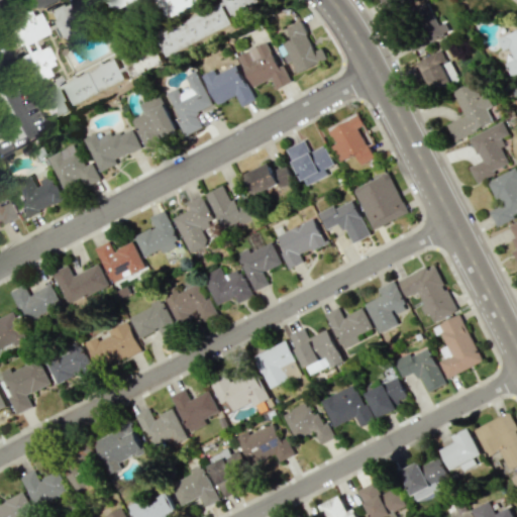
[(71,29),(60,4),(43,11),(54,36),(71,29)]
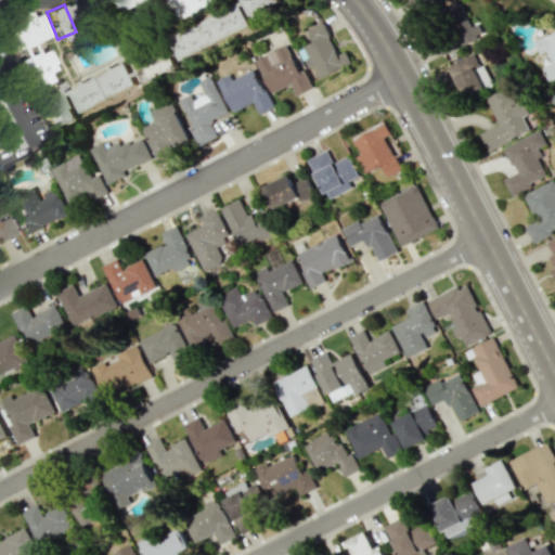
[(253,27),(243,4),(171,37),(181,60),(253,27)]
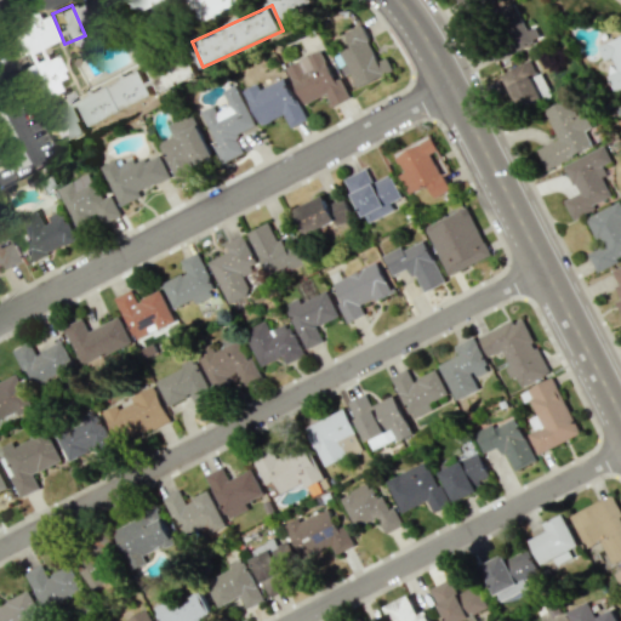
[(345,33),(352,47),(341,52),(358,87),(394,70),(388,57),(379,61),(362,24),(345,33)]
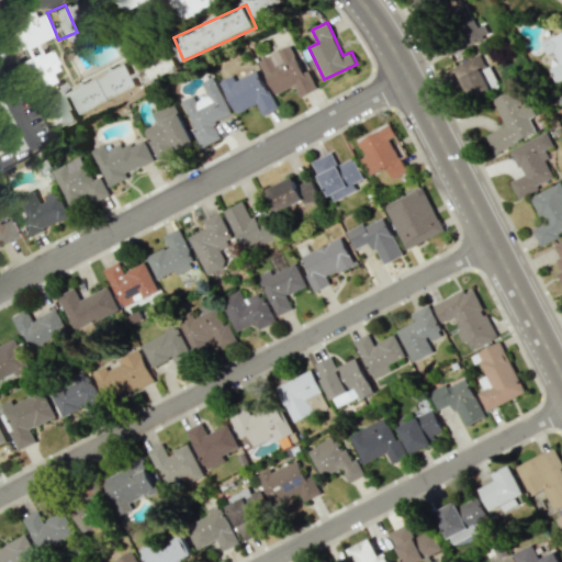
[(561,32),(541,41),(547,55),(553,52),(558,65),(550,68),(554,81),(561,78),(561,32)]
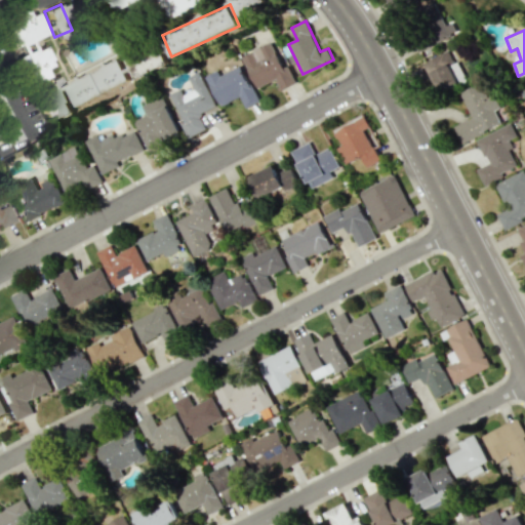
[(296,83),(288,66),(283,68),(272,42),(242,55),(256,88),(276,80),(280,90),(296,83)]
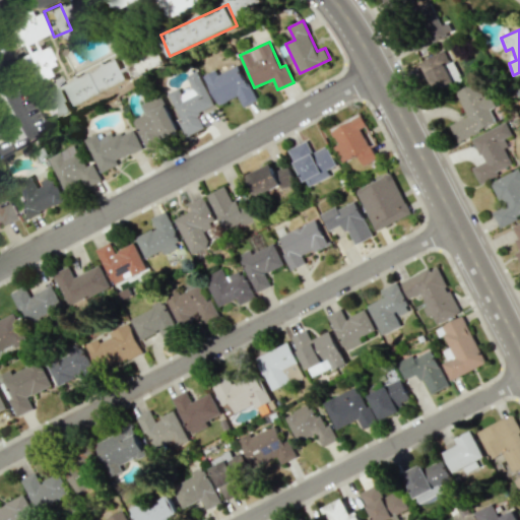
[(133,76),(166,66),(157,43),(126,53),(133,76)]
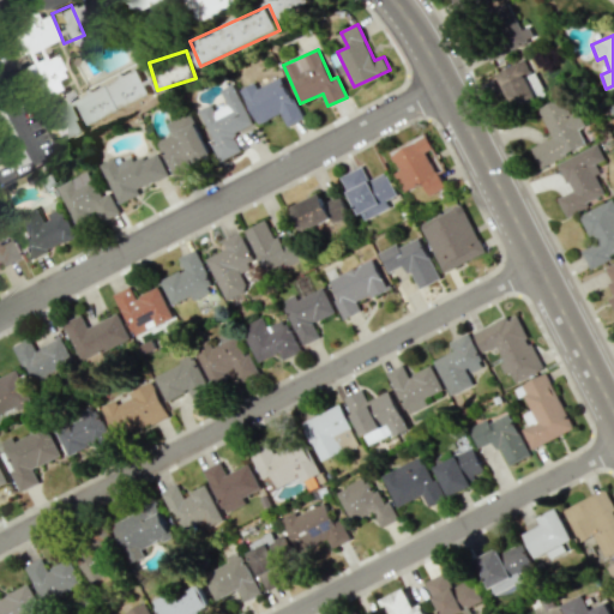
[(512,110),(545,96),(528,59),(495,73),(512,110)]
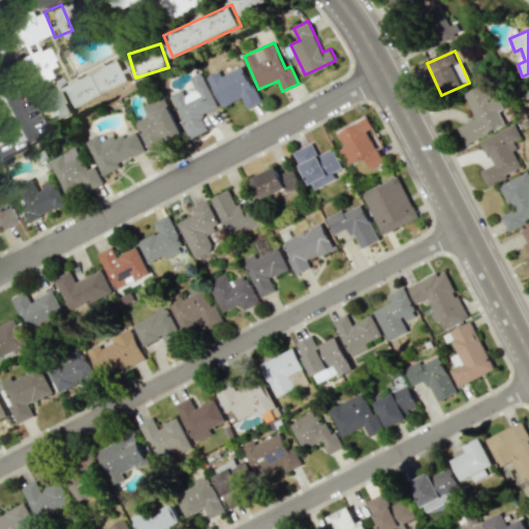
[(76,106),(131,82),(122,60),(66,85),(76,106)]
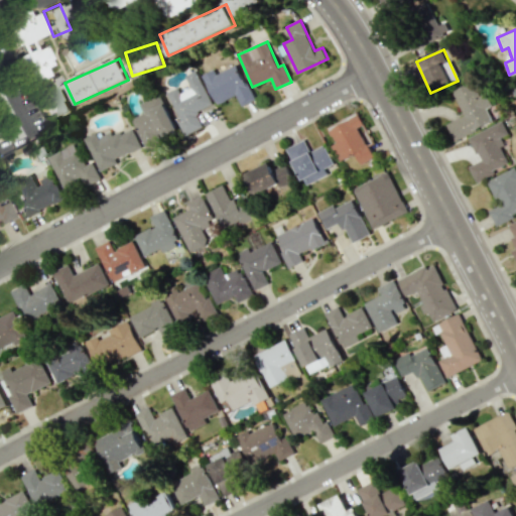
[(254,100),(238,63),(217,74),(215,70),(204,75),(217,104),(237,96),(241,106),(254,100)]
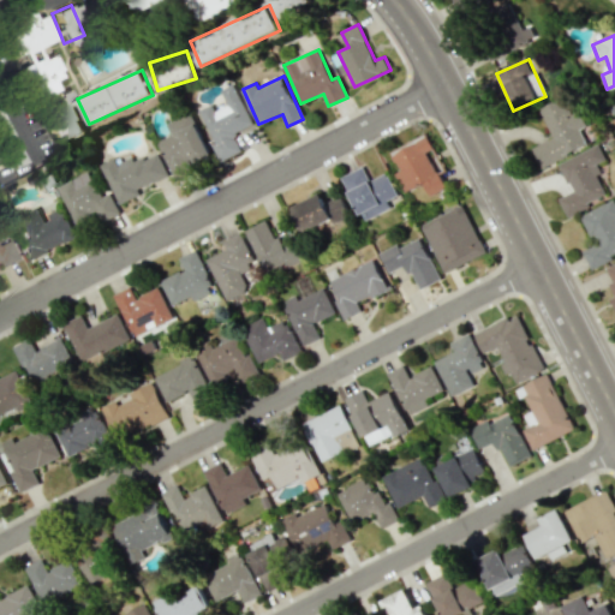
[(254,125),(236,83),(221,90),(228,105),(215,111),(213,105),(199,111),(221,160),(242,151),(234,135),(254,125)]
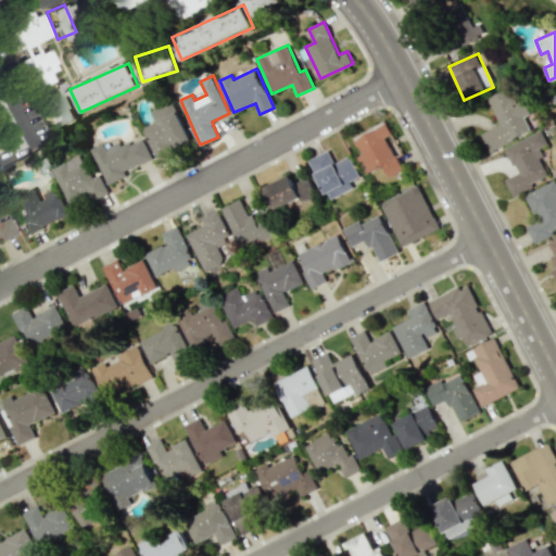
[(47,123),(54,118),(60,129),(79,117),(60,81),(32,97),(47,123)]
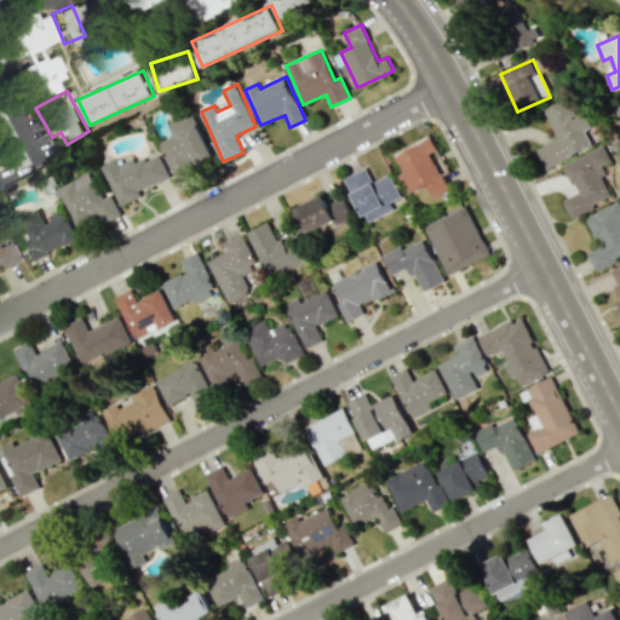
[(546,167),(592,147),(584,128),(590,126),(581,108),(577,112),(570,97),(544,109),(557,139),(537,149),(546,167)]
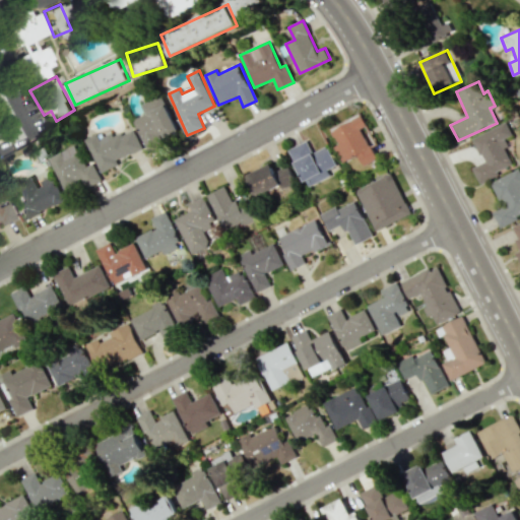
[(141,105),(145,114),(133,119),(145,146),(179,131),(163,94),(141,105)]
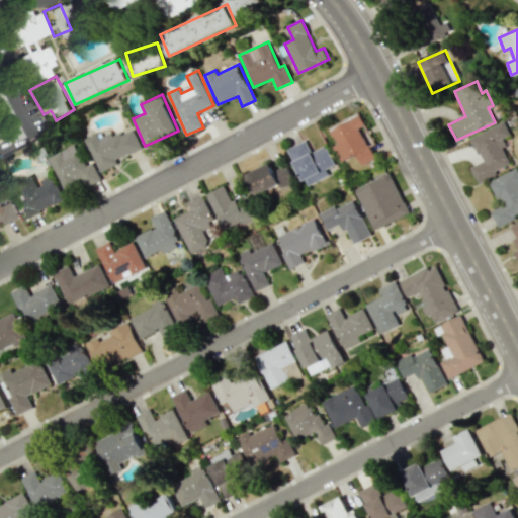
[(357,155),(361,165),(374,160),(360,127),(364,125),(361,116),(330,130),(336,144),(333,145),(340,162),(357,155)]
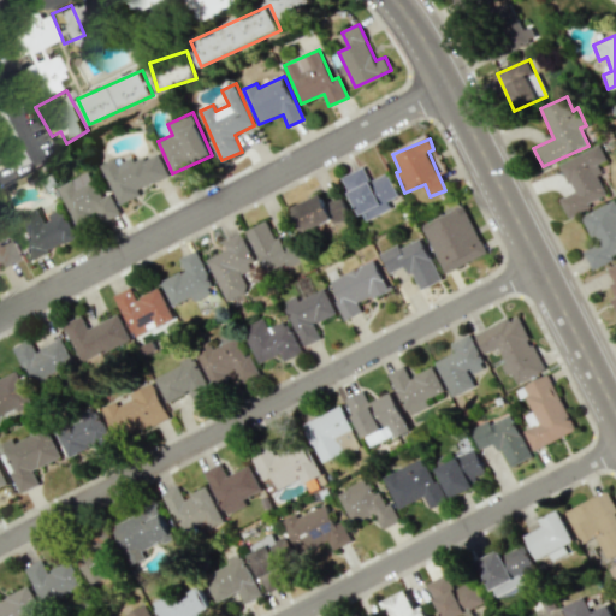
[(560,163),(573,193),(560,197),(567,214),(609,197),(596,165),(606,160),(600,146),(560,163)]
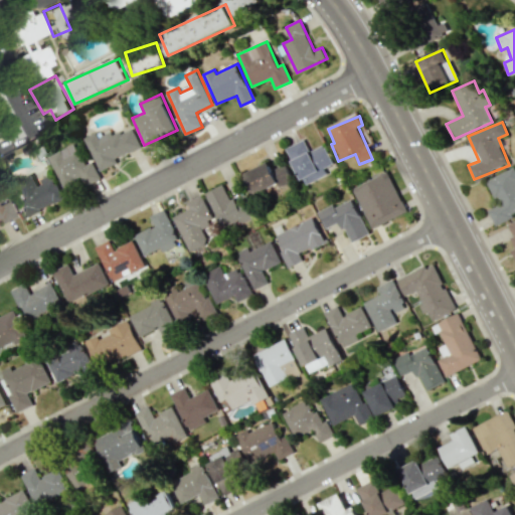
[(100,171),(117,163),(115,159),(141,147),(132,128),(113,136),(111,131),(99,137),(97,132),(83,138),(100,171)]
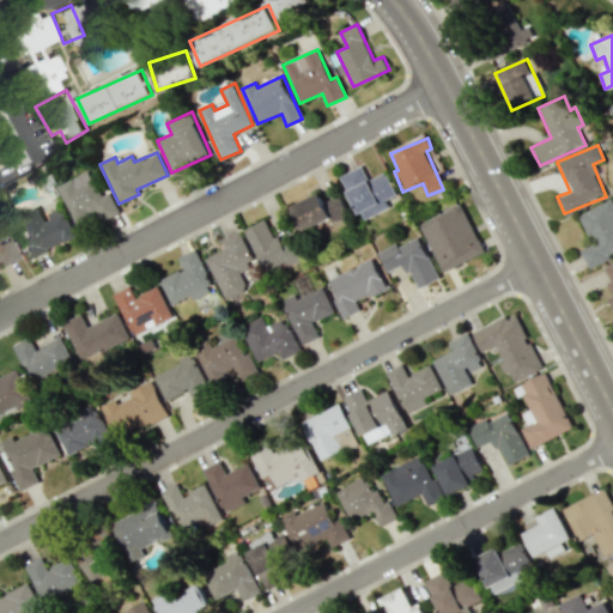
[(362,220),(389,207),(386,200),(396,194),(386,171),(368,180),(362,165),(340,176),(362,220)]
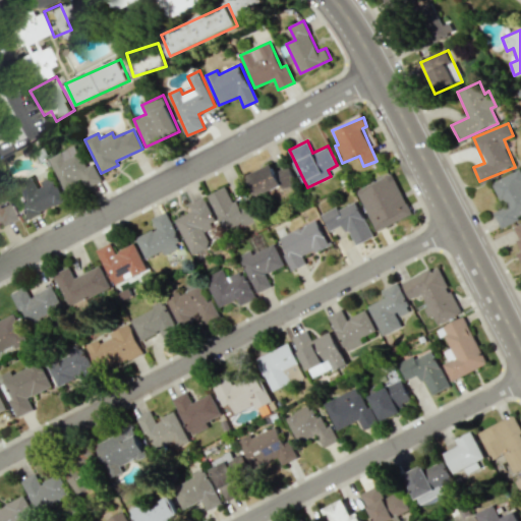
[(48,158),(63,189),(83,180),(88,187),(102,181),(93,163),(85,166),(75,145),(48,158)]
